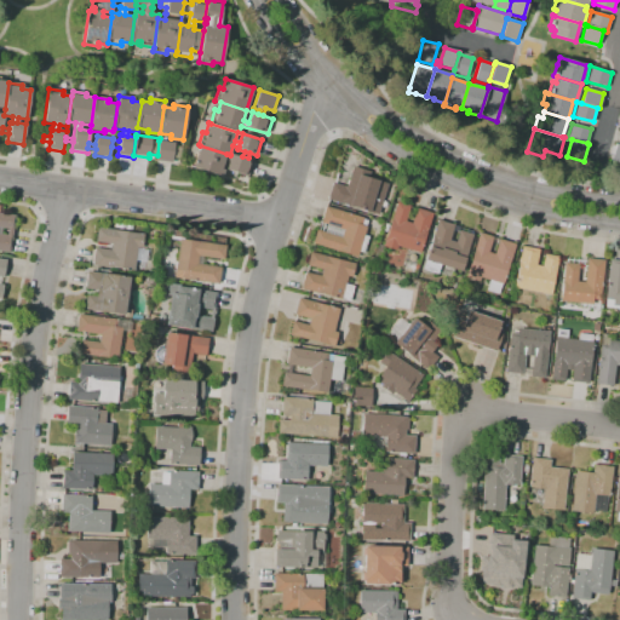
[(159,141),(174,143),(174,147),(182,148),(179,160),(172,159),(172,162),(156,160),(158,155),(159,141)]
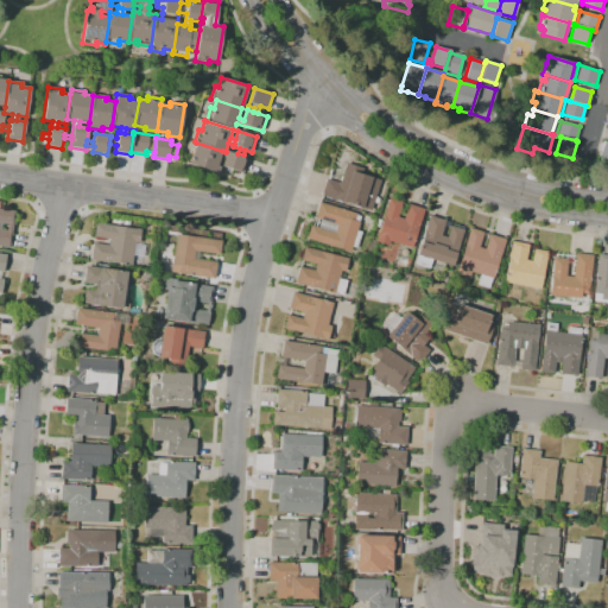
[(222,151),(217,166),(220,166),(217,173),(185,163),(190,150),(192,151),(196,143),(222,151)]
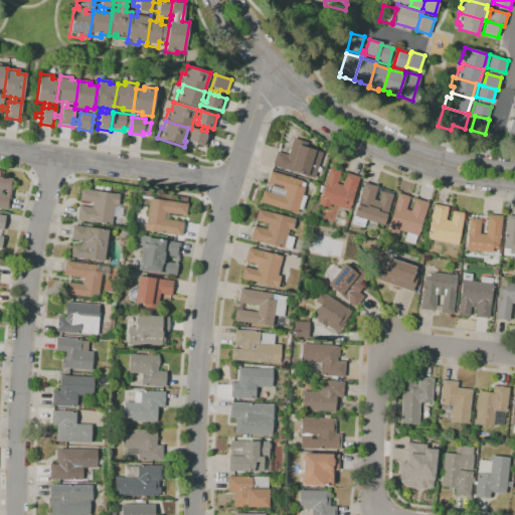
[(206,147),(187,141),(191,129),(191,128),(210,134),(206,147)]
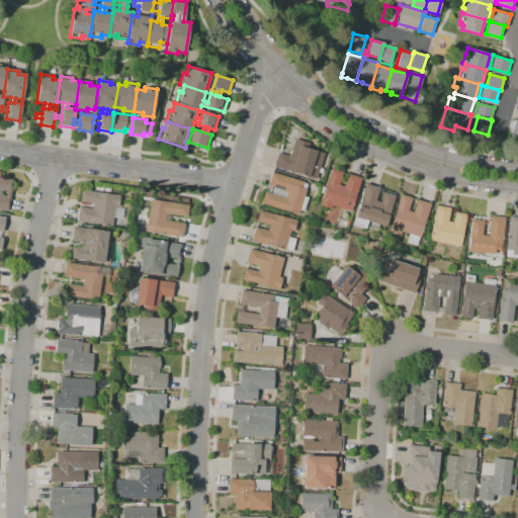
[(316,179),(274,167),(278,153),(289,156),(294,140),(309,144),(308,149),(324,154),(316,179)]
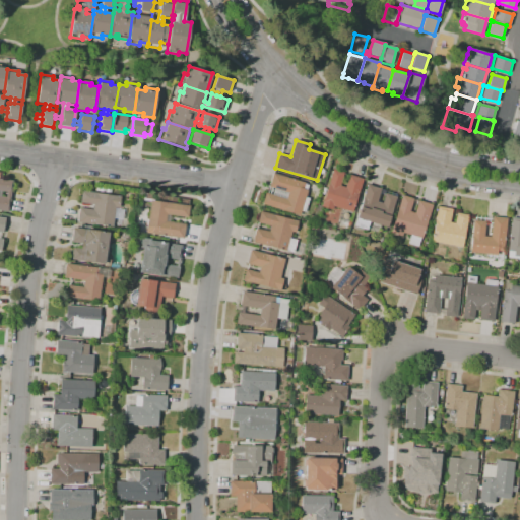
[(320,216),(315,214),(318,205),(321,206),(325,195),(321,194),(323,187),(326,188),(333,170),(344,173),(340,186),(345,187),(349,175),(364,179),(351,212),(334,206),(332,210),(323,207),(320,216)]
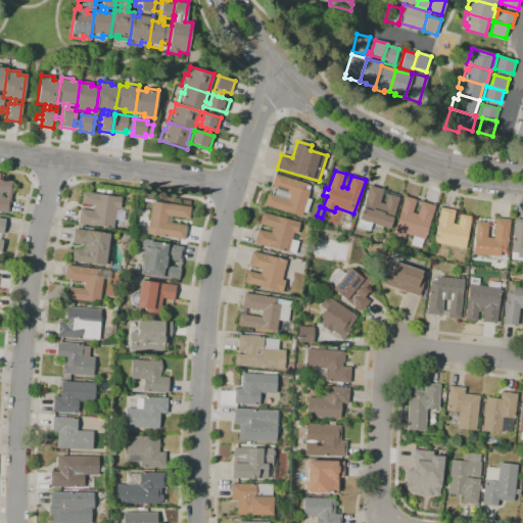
[(301,217),(264,205),(267,194),(274,196),(276,189),(271,188),(275,175),(306,184),(306,185),(310,186),(308,191),(306,198),(311,199),(306,214),(302,212),(301,217)]
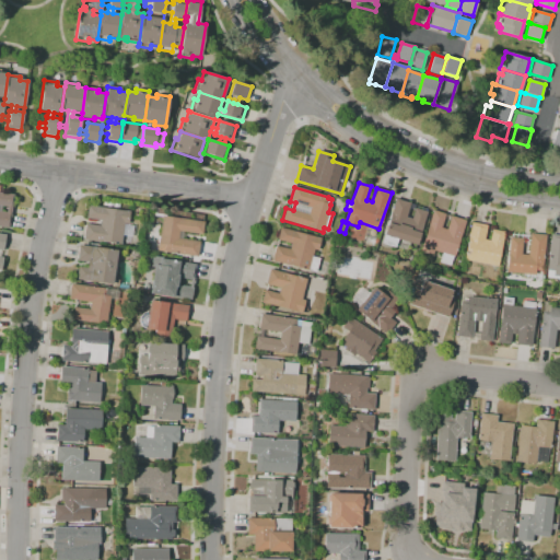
[(9,229),(0,226),(0,193),(14,195),(9,229)]
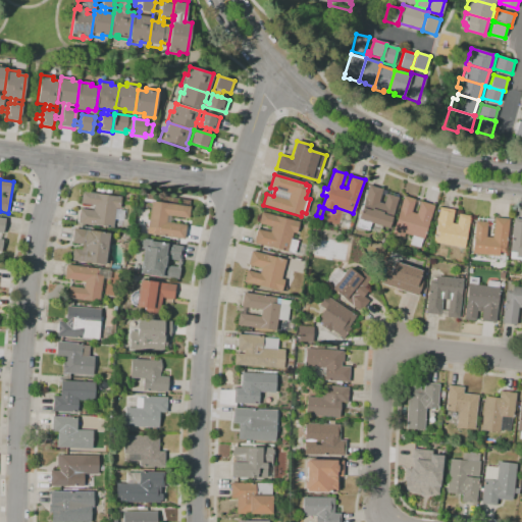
[(368,231),(356,227),(369,186),(382,190),(382,191),(397,195),(396,197),(398,198),(388,228),(371,223),(368,231)]
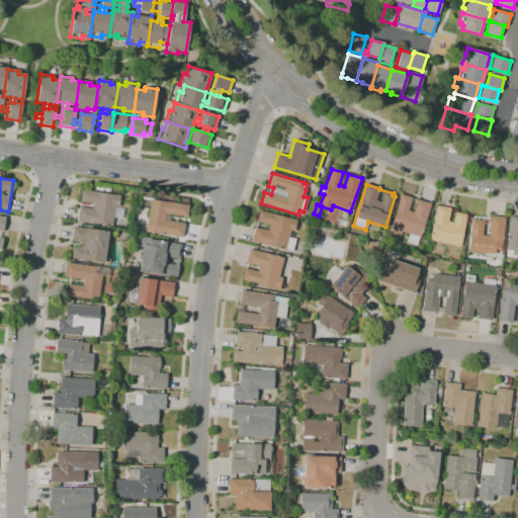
[(111,228),(77,222),(79,207),(92,209),(93,204),(80,202),(82,189),(120,196),(118,208),(123,208),(120,227),(112,226),(111,228)]
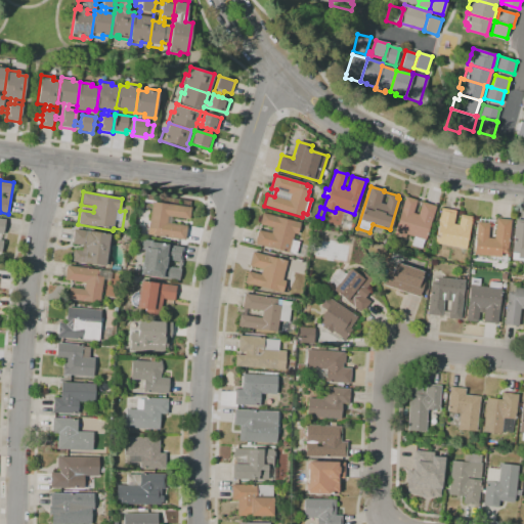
[(421,249),(410,246),(413,237),(406,234),(404,238),(393,234),(405,197),(417,201),(412,213),(418,215),(422,202),(436,207),(425,241),(424,241),(421,249)]
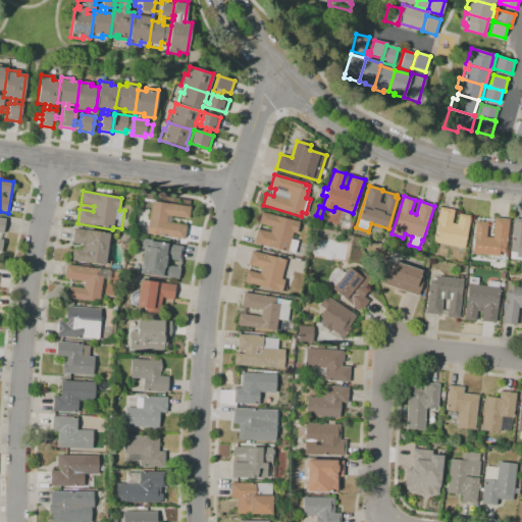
[(184,240),(147,233),(151,202),(190,207),(189,218),(170,216),(169,223),(186,225),(184,240)]
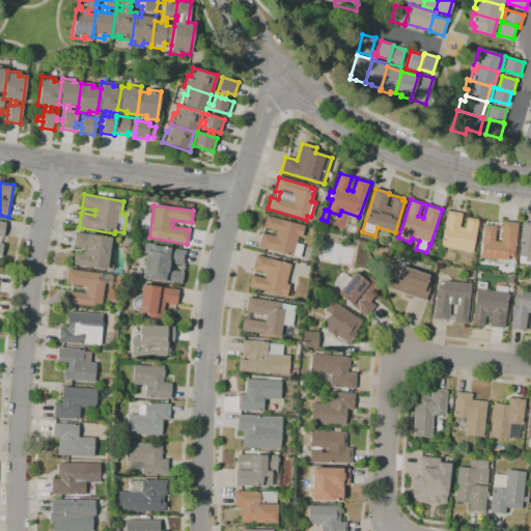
[(472,253),(440,246),(447,211),(462,214),(459,227),(465,228),(467,218),(478,220),(472,253)]
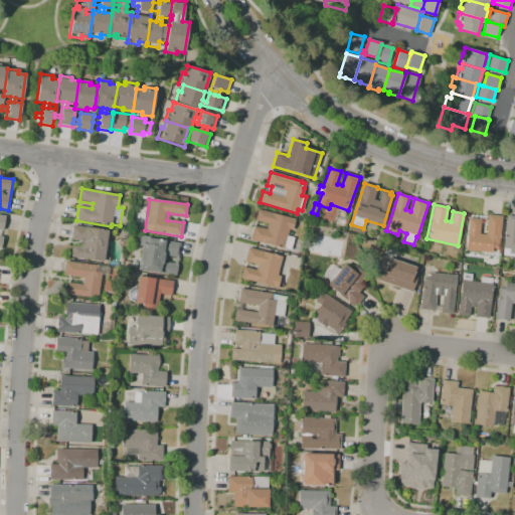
[(291,249),(284,248),(250,240),(253,226),(267,229),(268,224),(255,221),(258,210),(295,219),(292,230),(289,229),(287,236),(294,237),(291,249)]
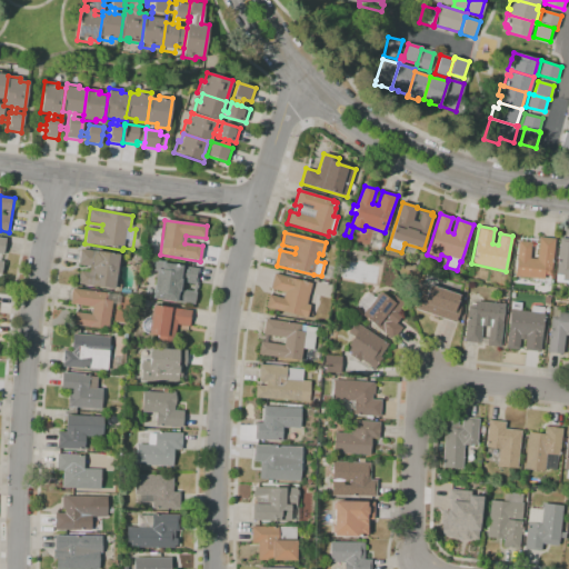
[(539,281),(527,280),(527,278),(515,277),(518,241),(520,241),(521,238),(539,239),(539,238),(555,239),(550,276),(543,275),(542,279),(539,279),(539,281)]
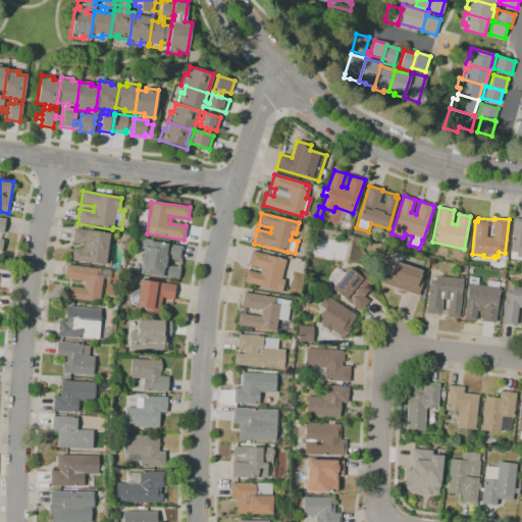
[(521,260),(510,259),(510,252),(513,218),(521,219),(521,260)]
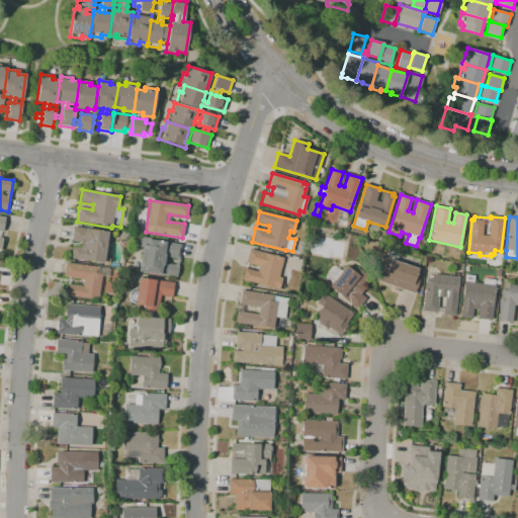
[(103,264),(71,259),(72,256),(71,255),(72,250),(73,250),(73,247),(80,248),(81,243),(71,241),(73,227),(108,232),(103,264)]
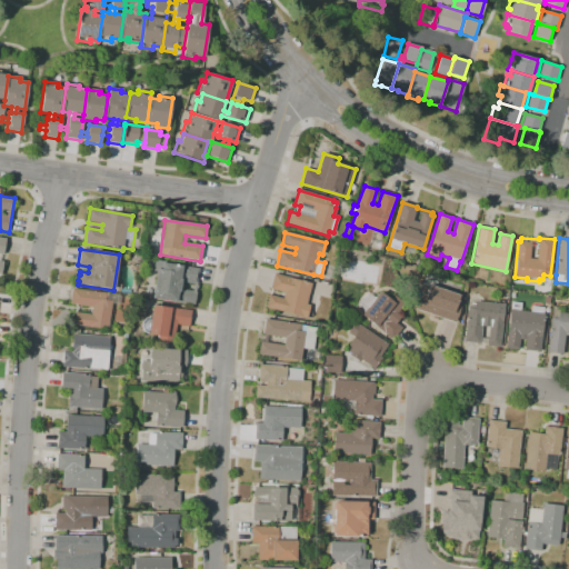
[(195,305),(152,299),(156,272),(152,271),(155,260),(165,262),(165,263),(198,269),(196,285),(197,285),(196,291),(197,291),(195,305)]
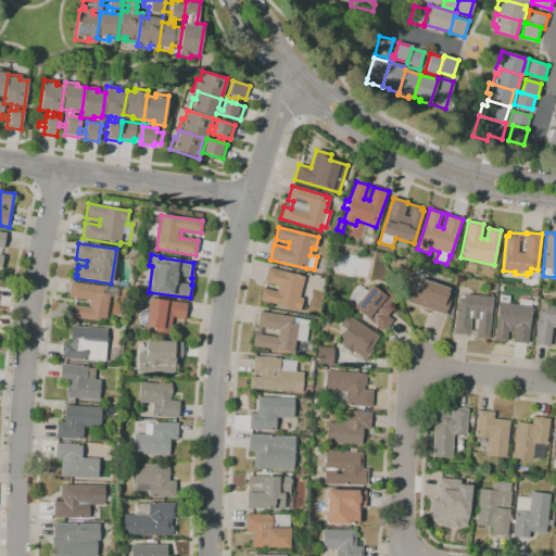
[(300,311),(260,300),(268,267),(304,277),(299,298),(303,299),(300,311)]
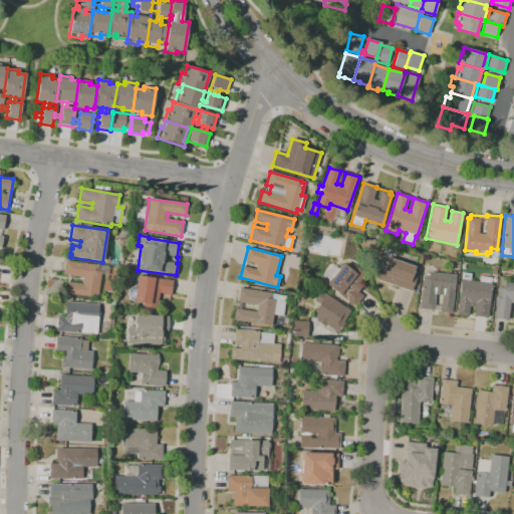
[(412,292),(375,279),(379,265),(384,266),(388,257),(415,266),(412,274),(417,276),(412,292)]
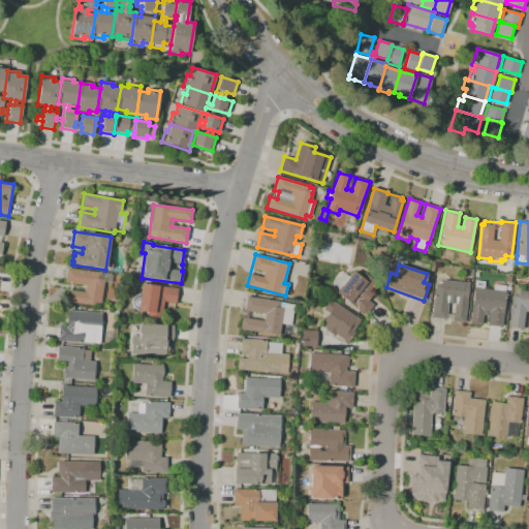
[(100,307),(68,302),(69,290),(85,292),(86,285),(65,282),(67,268),(113,274),(112,283),(103,282),(100,307)]
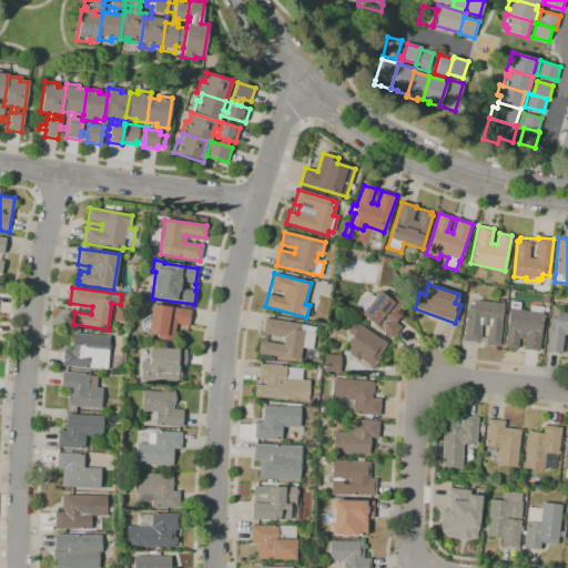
[(392,340),(361,315),(363,313),(362,313),(362,312),(355,306),(366,291),(375,297),(379,292),(387,297),(391,294),(403,304),(396,313),(399,316),(395,322),(402,327),(392,340)]
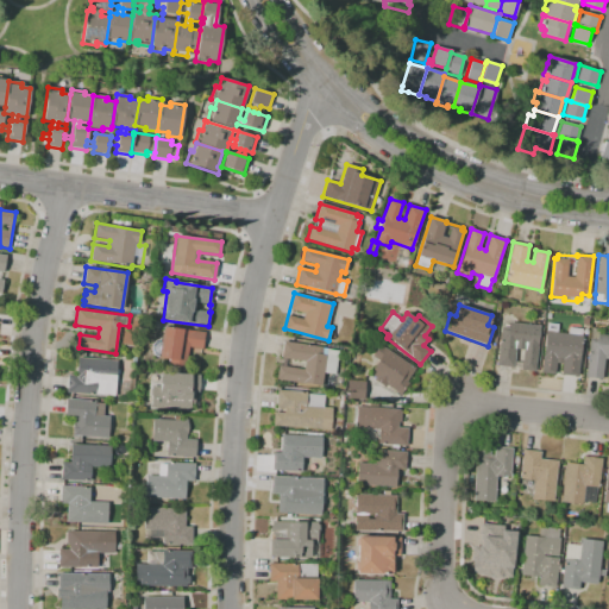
[(534,371),(521,370),(523,350),(515,350),(514,368),(497,365),(501,327),(508,328),(509,322),(540,326),(534,371)]
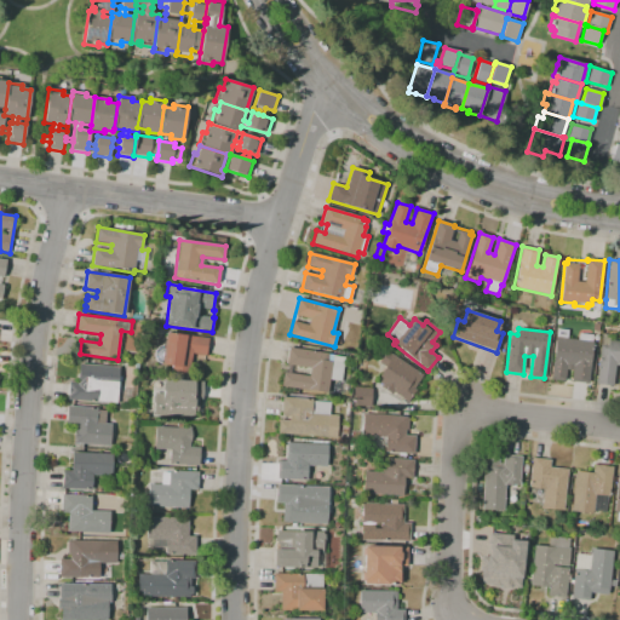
[(589,384),(572,382),(573,371),(566,369),(564,382),(551,380),(557,328),(568,331),(567,339),(578,340),(578,333),(592,336),(591,342),(592,342),(591,351),(590,360),(591,360),(589,384)]
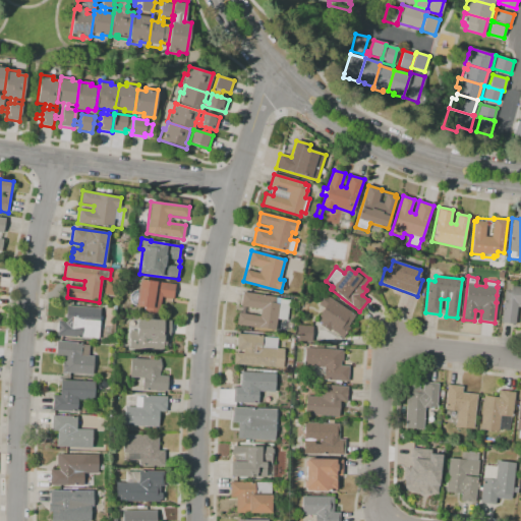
[(159,315),(143,313),(145,308),(134,306),(139,279),(175,285),(173,299),(162,297),(159,315)]
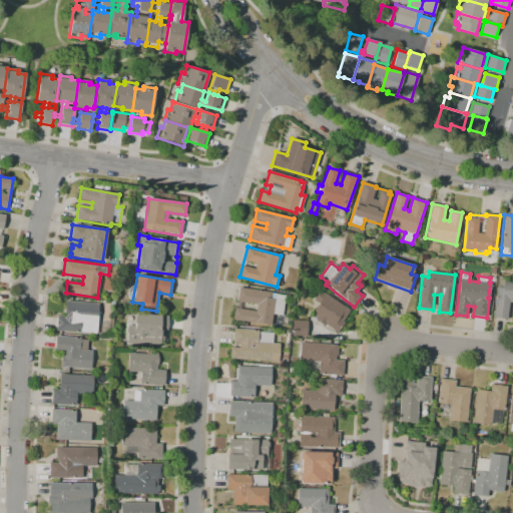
[(507,320),(493,318),(498,277),(508,278),(507,283),(512,283),(512,302),(509,302),(507,320)]
